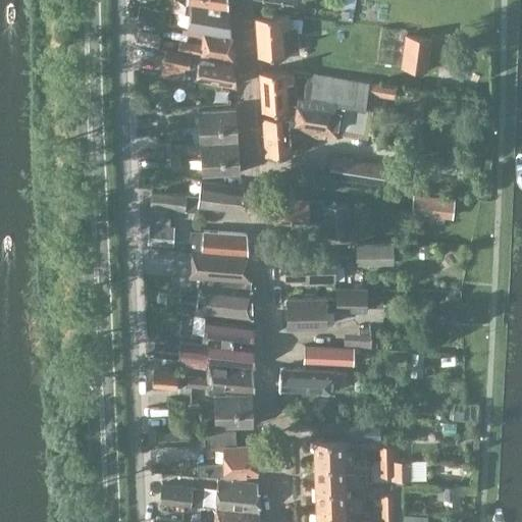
[(355,0),(344,0),(341,20),(347,21),(346,23),(351,24),(355,0)]
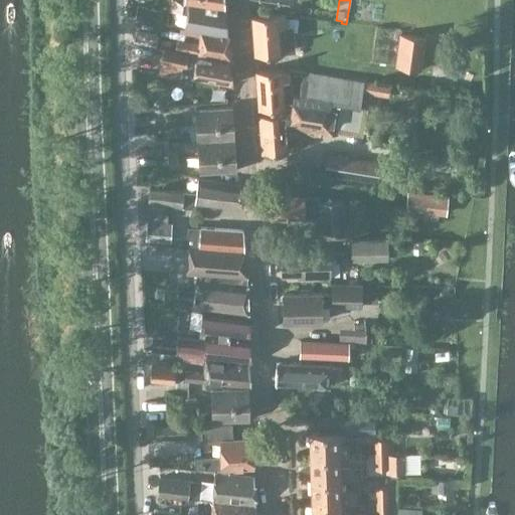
[(184,28),(188,29),(227,35),(224,6),(182,1),(180,13),(186,14),(184,28)]
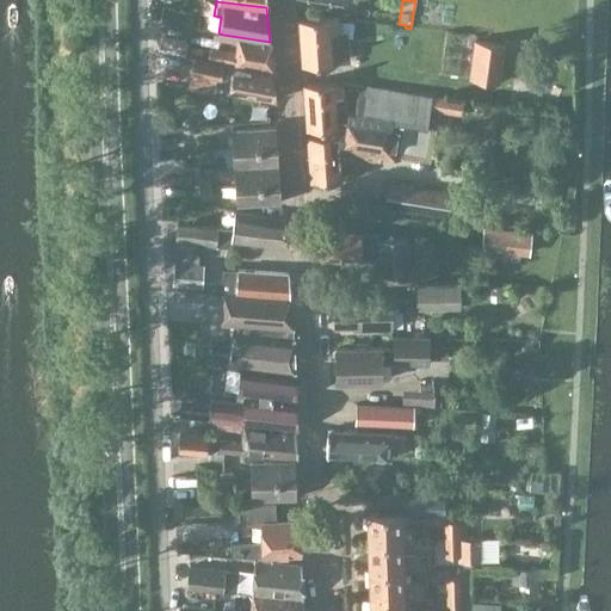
[(183,12),(161,8),(159,23),(180,26),(183,12)]
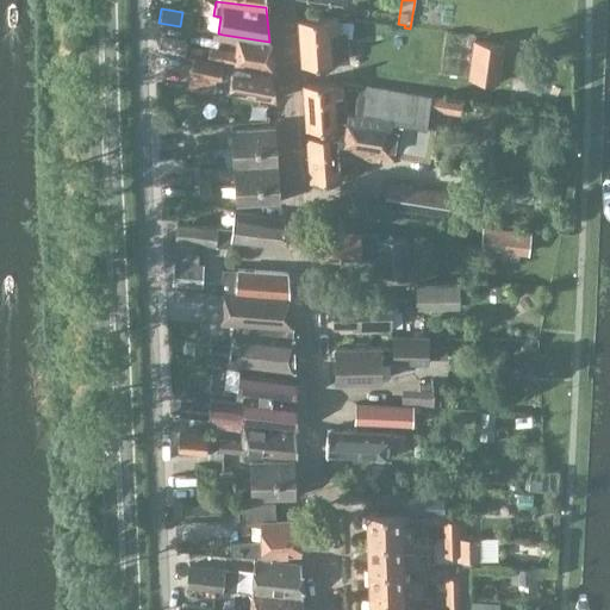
[(337,17),(298,20),(302,66),(331,63),(329,35),(338,33),(337,17)]
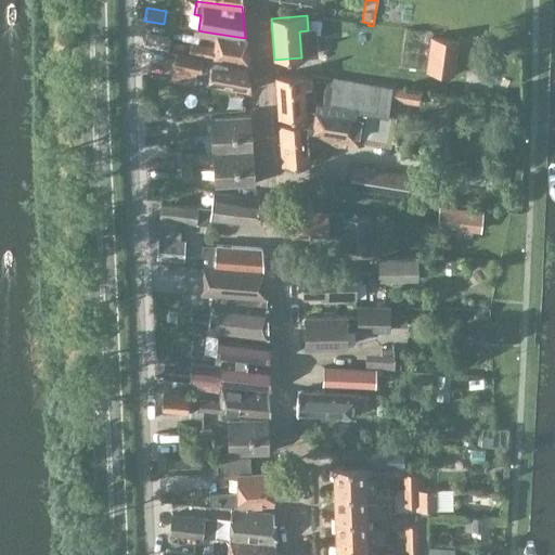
[(141,48),(165,49),(166,31),(142,30),(141,48)]
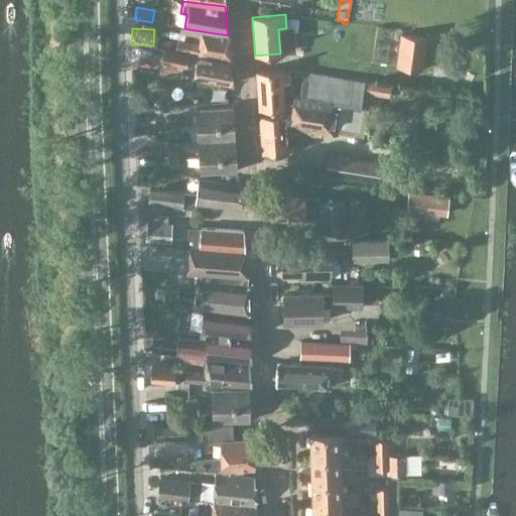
[(174,50),(172,50),(173,41),(165,40),(164,48),(162,48),(162,49),(230,60),(228,36),(199,31),(198,43),(176,38),(174,50)]
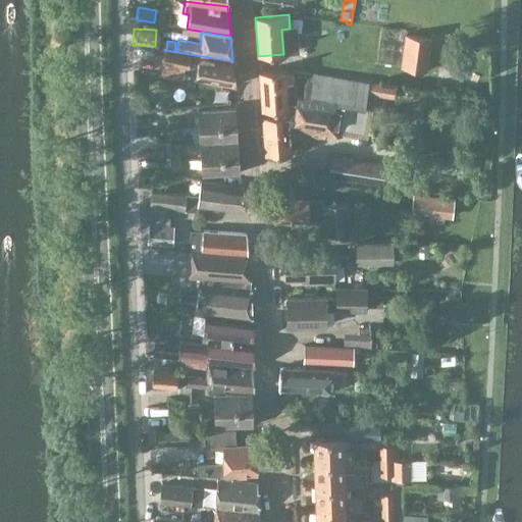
[(405,36),(401,67),(427,71),(431,38),(405,36)]
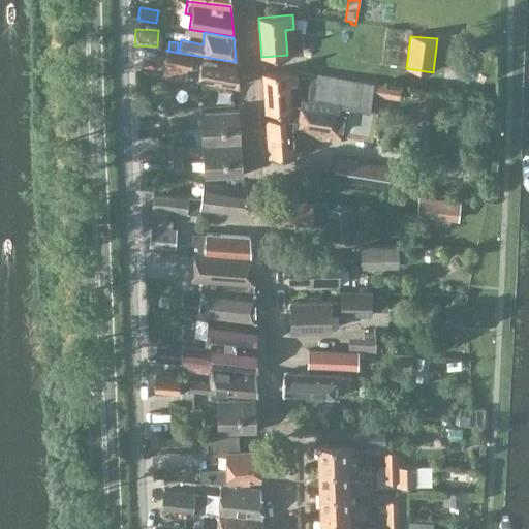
[(164,63),(161,78),(163,78),(184,82),(186,67),(191,68),(198,69),(197,79),(237,86),(238,86),(236,62),(166,51),(164,63)]
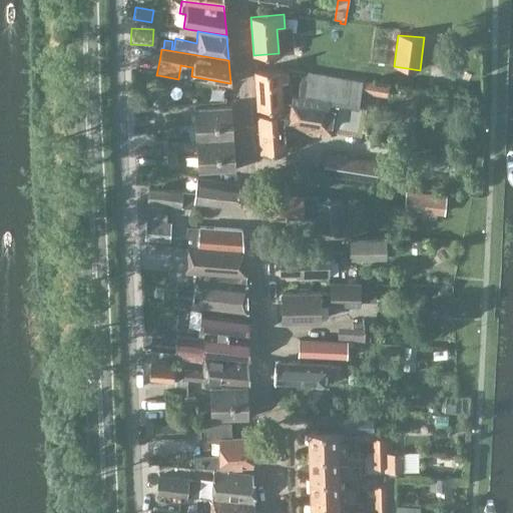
[(288,68),(254,71),(258,108),(282,107),(281,83),(289,82),(288,68)]
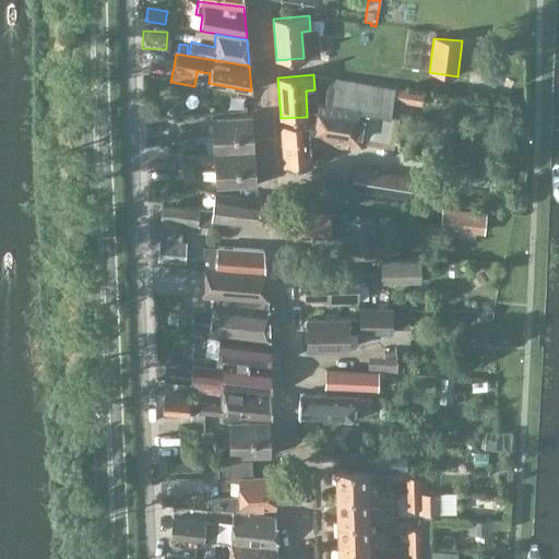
[(364,145),(365,140),(370,111),(389,116),(392,100),(394,90),(329,78),(324,104),(319,103),(316,122),(281,125),(284,166),(310,164),(309,138),(312,137),(311,141),(346,147),(347,143),(364,145)]
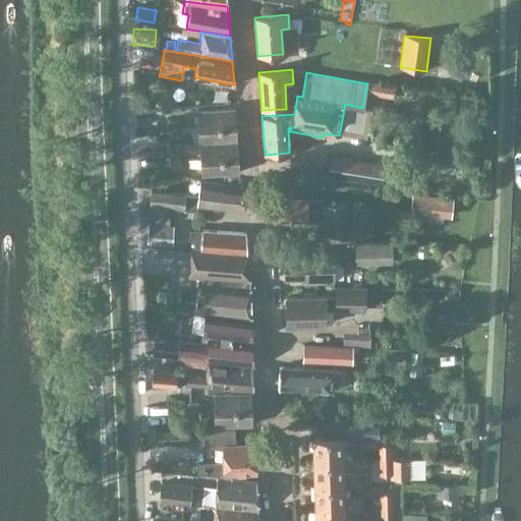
[(394,88),(367,83),(365,94),(392,99),(394,88)]
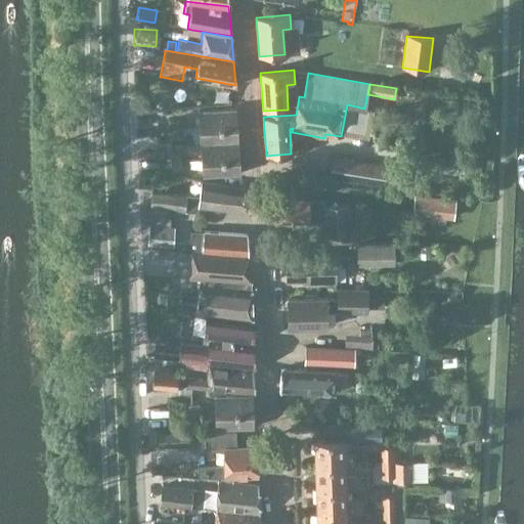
[(198,111),(199,127),(236,125),(235,108),(198,111)]
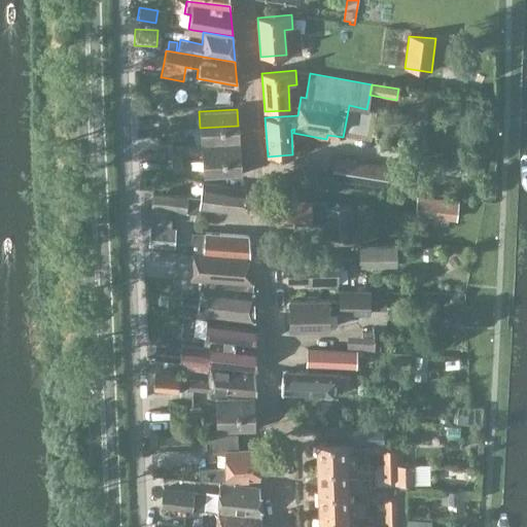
[(169,121),(169,131),(180,130),(179,120),(169,121)]
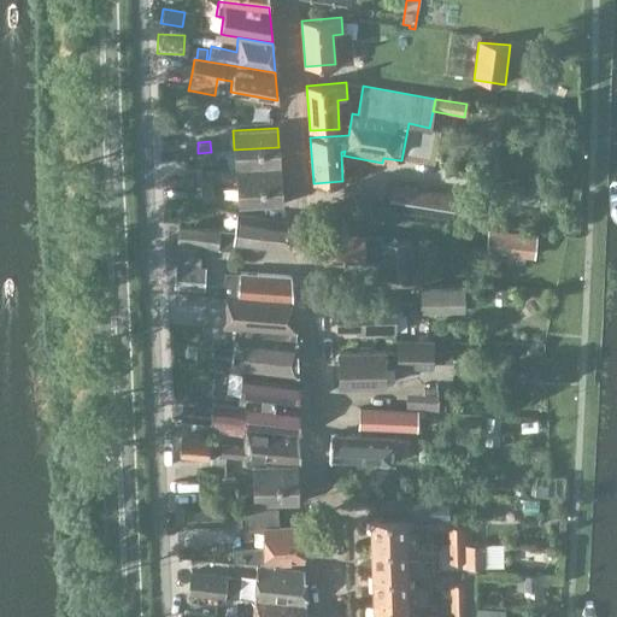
[(234,150),(235,169),(281,166),(278,147),(234,150)]
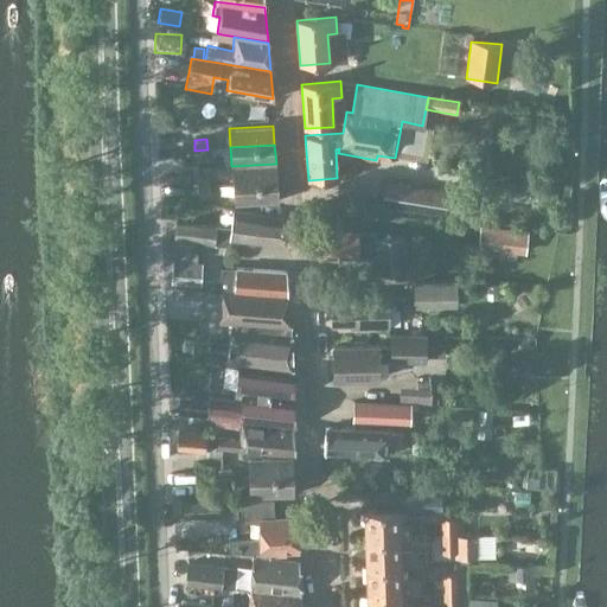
[(208,149),(195,151),(196,160),(208,159),(208,149)]
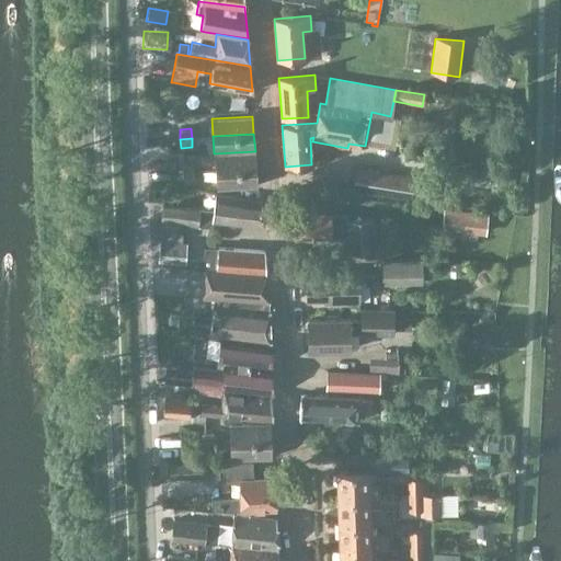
[(214,153),(215,171),(256,169),(255,151),(214,153)]
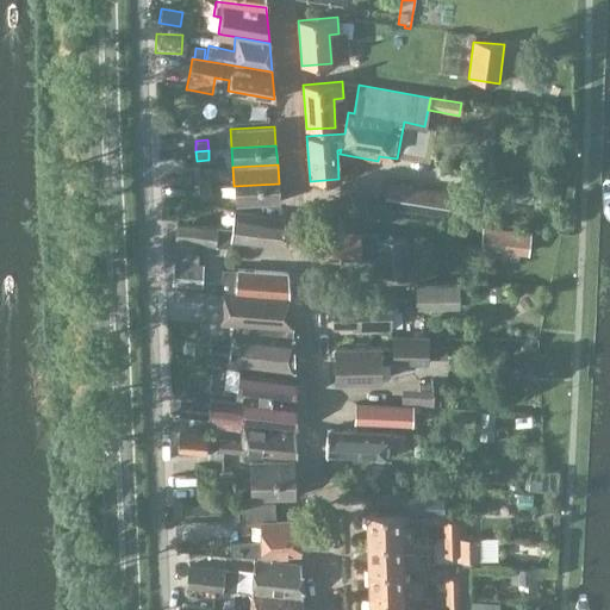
[(198,179),(198,188),(211,188),(210,178),(198,179)]
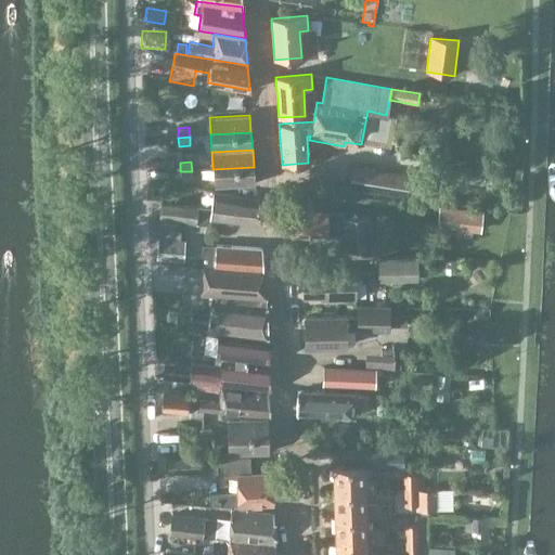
[(254,167),(213,169),(214,186),(255,184),(254,167)]
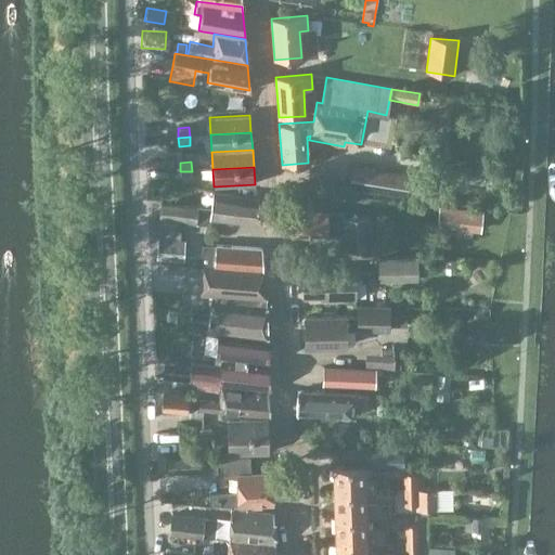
[(349,186),(403,194),(407,176),(351,167),(349,186)]
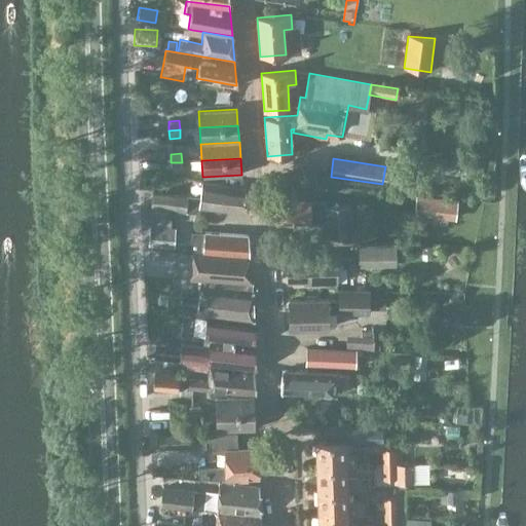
[(182,162),(171,162),(172,172),(182,171),(182,162)]
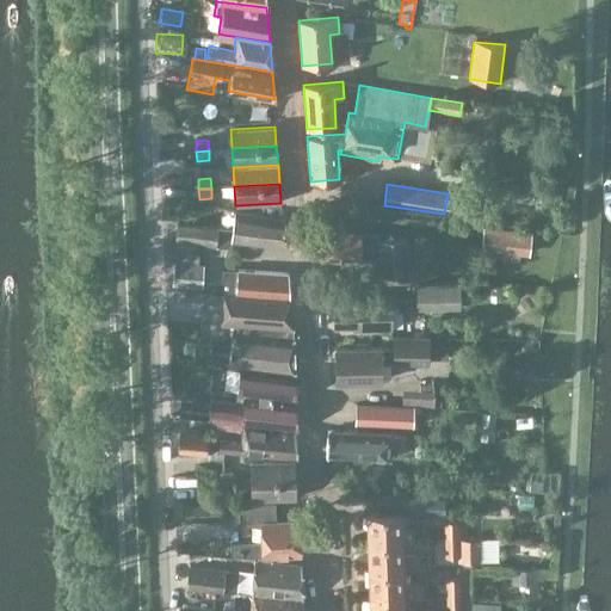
[(177,224),(174,244),(229,247),(230,241),(285,247),(284,218),(234,211),(232,228),(177,224)]
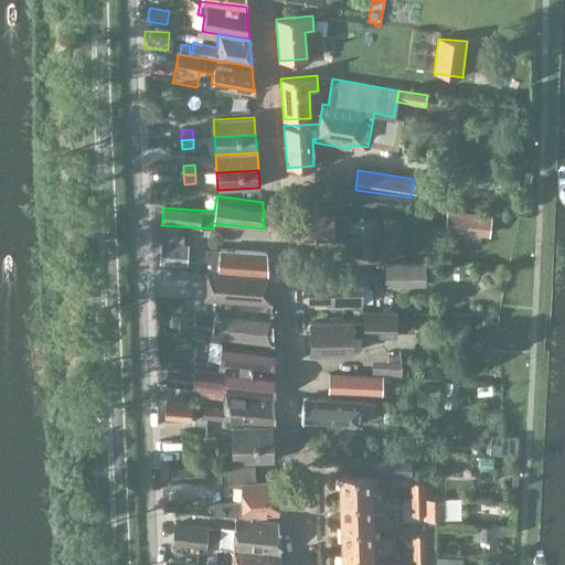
[(445,232),(489,236),(490,215),(447,210),(445,232)]
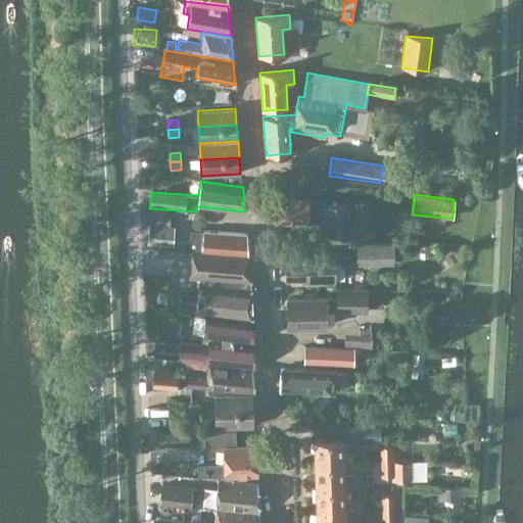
[(275,200),(276,223),(307,222),(307,215),(323,215),(323,235),(347,234),(346,205),(323,205),(323,200),(307,201),(307,199),(275,200)]
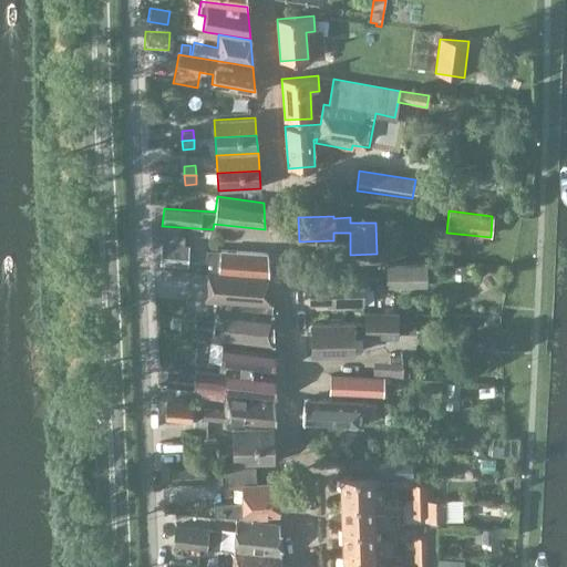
[(161,243),(161,247),(160,265),(187,267),(187,245),(161,243)]
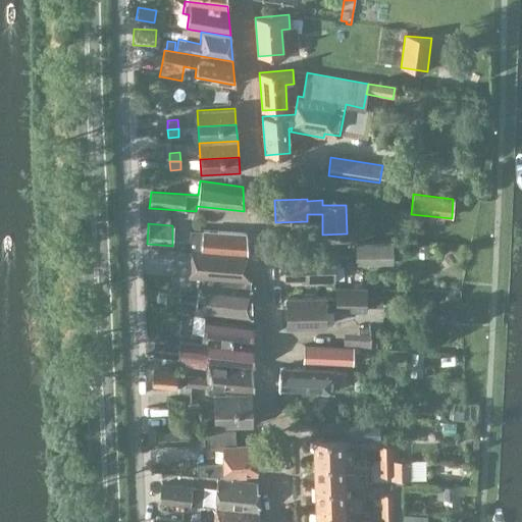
[(189,249),(247,253),(246,233),(190,229),(189,249)]
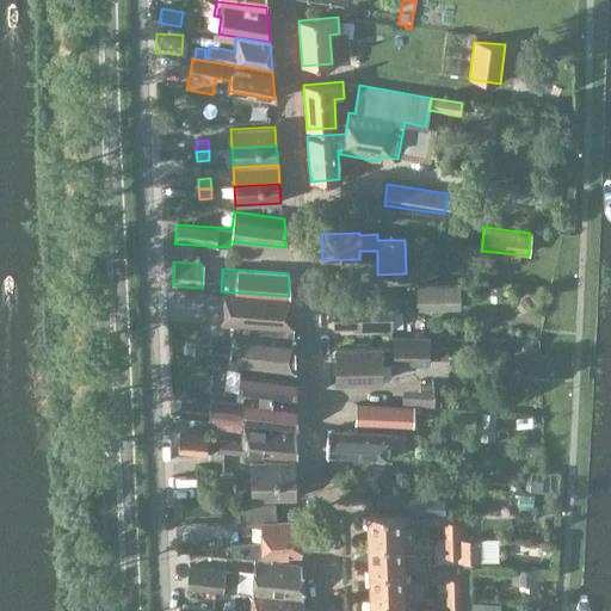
[(460,283),(450,283),(413,285),(414,312),(460,309),(460,283)]
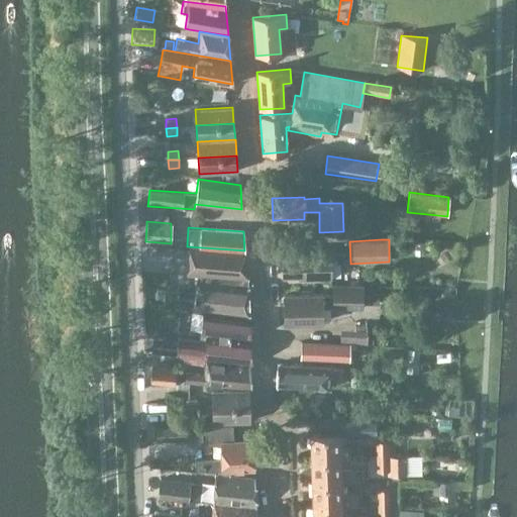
[(175,261),(186,262),(186,275),(237,278),(238,285),(247,286),(247,278),(248,279),(245,251),(187,248),(173,247),(175,261)]
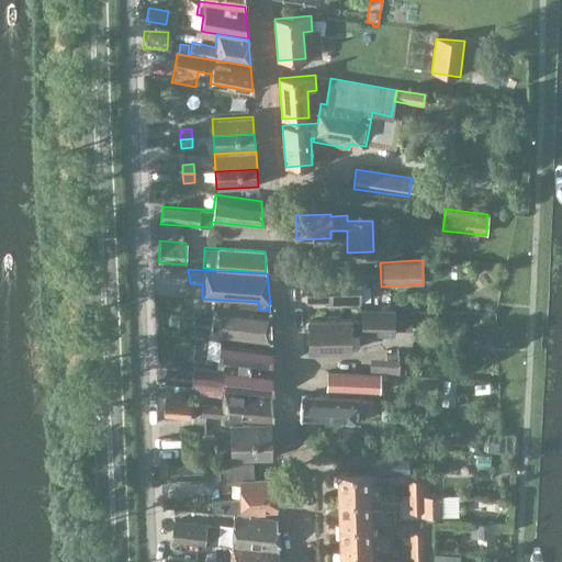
[(306,276),(307,300),(325,300),(325,303),(359,302),(359,285),(373,285),(373,274),(358,274),(358,271),(325,272),(325,276),(306,276)]
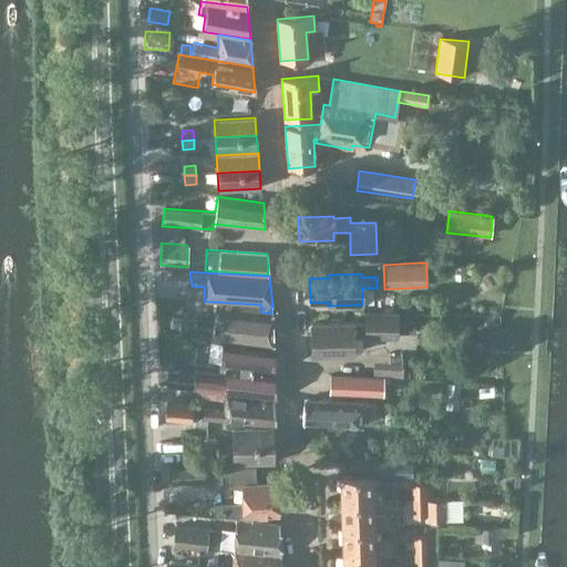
[(271,313),(261,312),(213,308),(212,328),(195,327),(196,320),(181,319),(179,336),(210,339),(272,346),(271,313)]
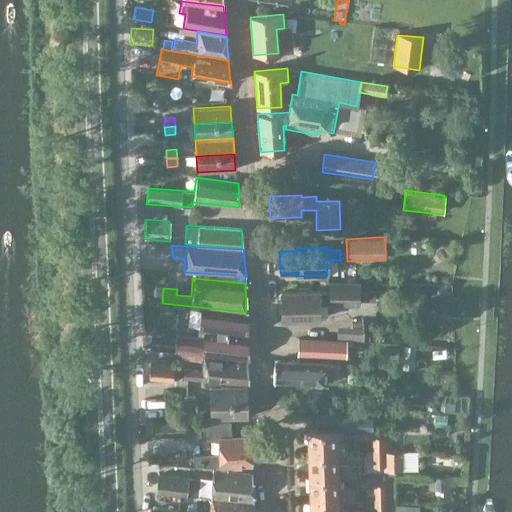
[(318,291),(281,292),(282,320),(319,319),(318,303),(329,303),(329,305),(359,305),(359,301),(374,301),(374,284),(359,284),(359,282),(329,282),(329,292),(318,292),(318,291)]
